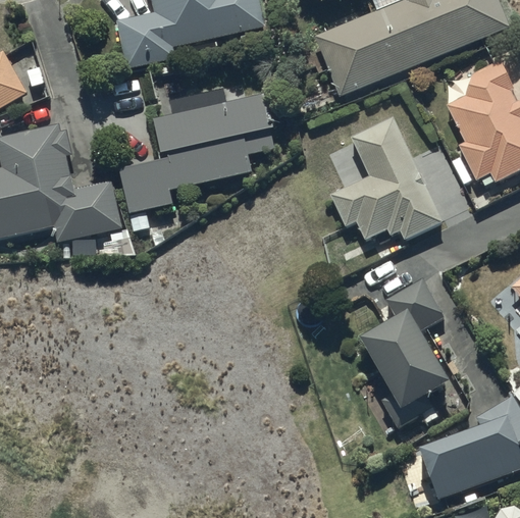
[(265,28),(259,0),(147,0),(151,15),(113,23),(123,70),(175,59),(172,47),(265,28)]
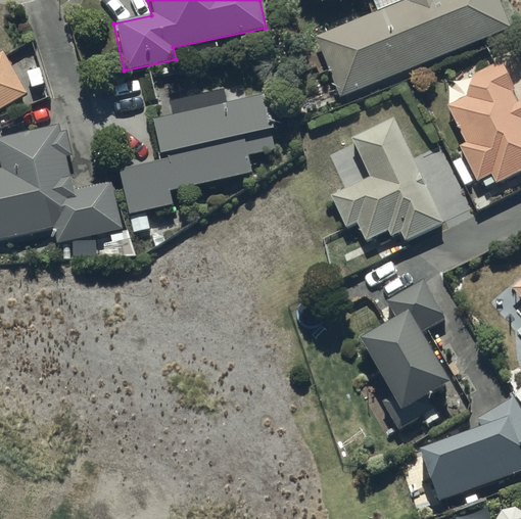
[(314,34),(338,95),(510,27),(499,0),(398,0),(314,34)]
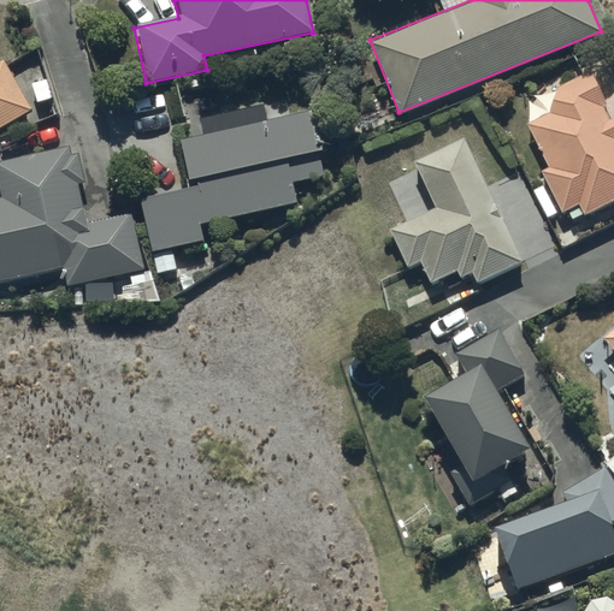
[(0,125),(33,108),(6,63),(0,65),(0,125)]
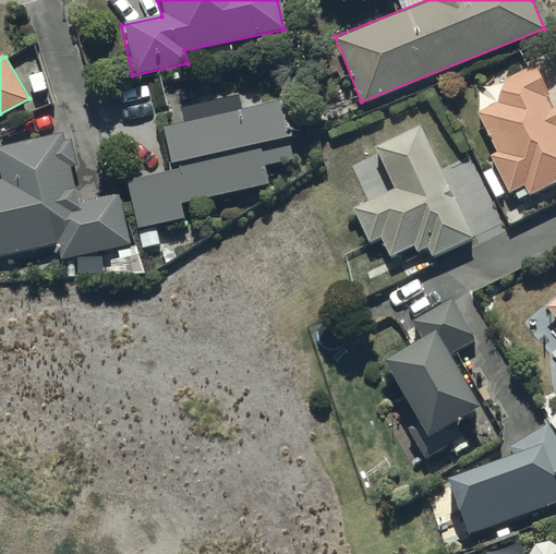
[(500,104),(479,113),(496,152),(490,154),(507,193),(523,185),(528,194),(555,181),(555,99),(539,62),(492,84),(500,104)]
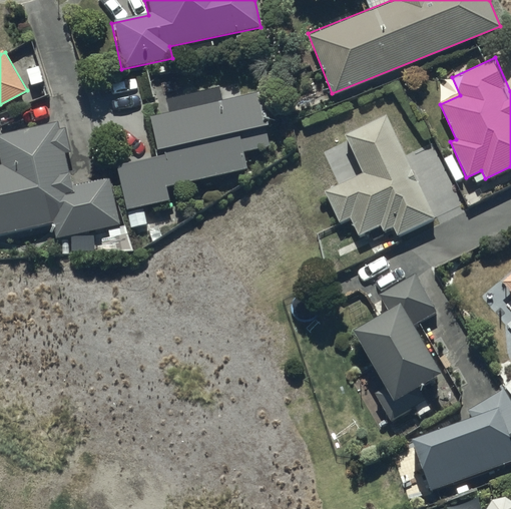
[(115,166),(125,210),(169,201),(166,186),(247,168),(243,151),(271,145),(259,91),(223,98),(221,87),(165,100),(168,112),(149,116),(158,157),(115,166)]
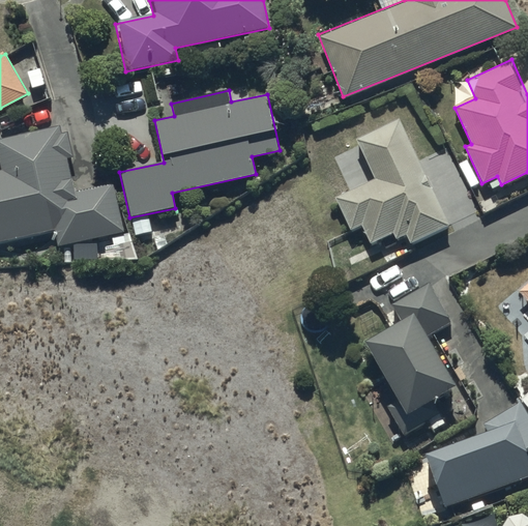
[(401,118),(355,139),(375,181),(335,199),(349,230),(359,225),(368,243),(394,232),(398,239),(407,235),(411,244),(449,228),(401,118)]
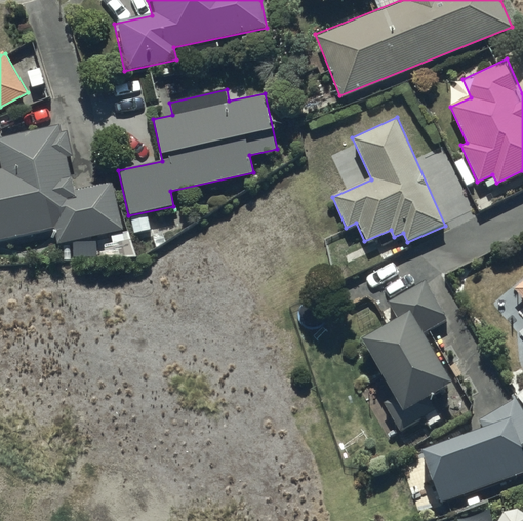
[(0,240),(53,229),(56,244),(123,230),(113,179),(74,188),(61,124),(0,136),(0,163),(1,167),(0,167),(0,240)]
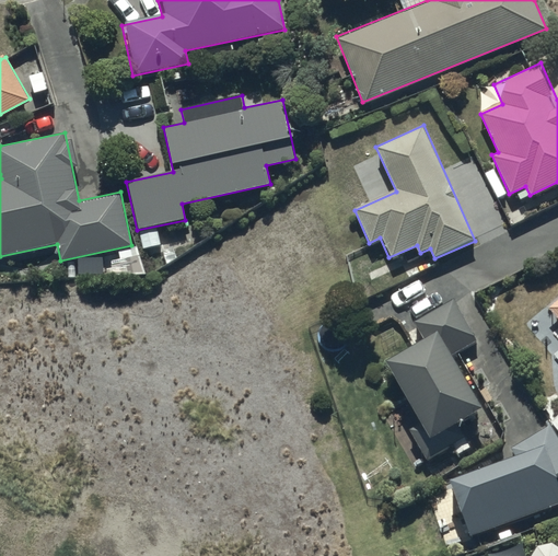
[(426,342),(381,367),(425,444),(417,449),(423,461),(464,439),(457,427),(478,416),(445,357),(479,338),(456,297),(414,321),(426,342)]
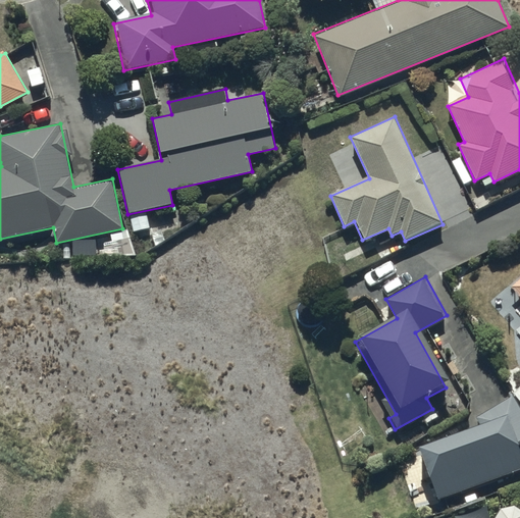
[(519,279),(510,288),(519,299),(519,279)]
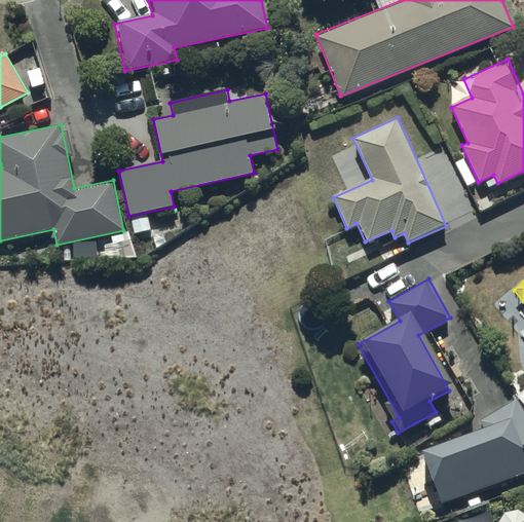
[(418,462),(438,504),(523,472),(523,461),(518,446),(523,444),(523,413),(517,399),(478,421),(483,431),(418,462)]
